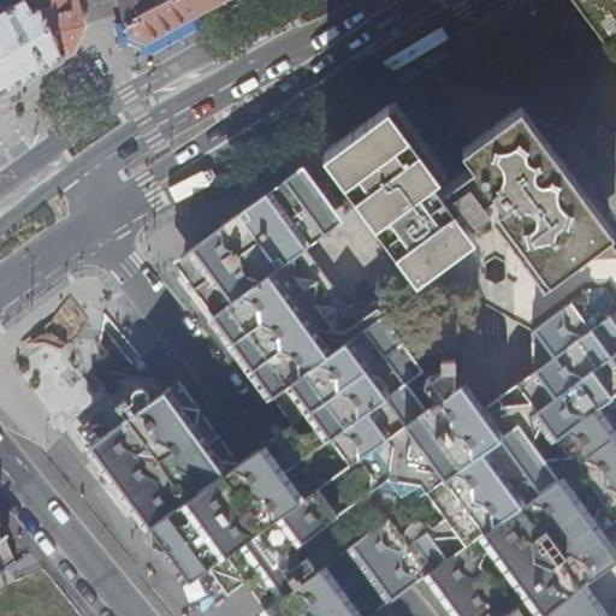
[(37,0),(40,10),(43,17),(46,17),(63,59),(72,53),(83,27),(76,0),(37,0)]
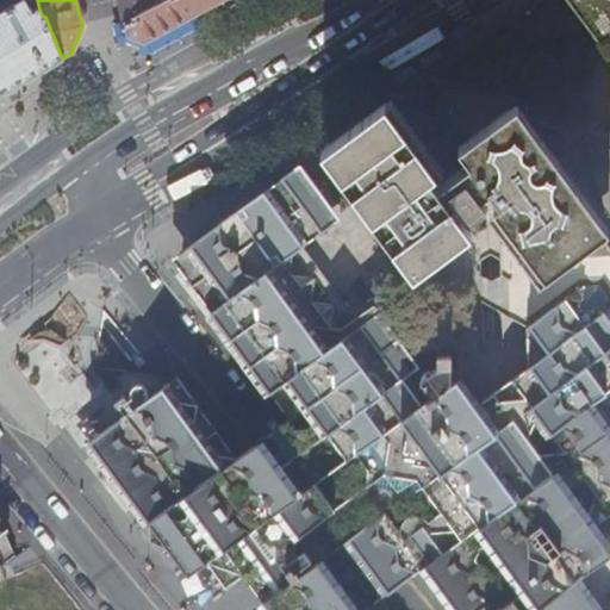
[(119,0),(126,24),(161,0),(119,0)]
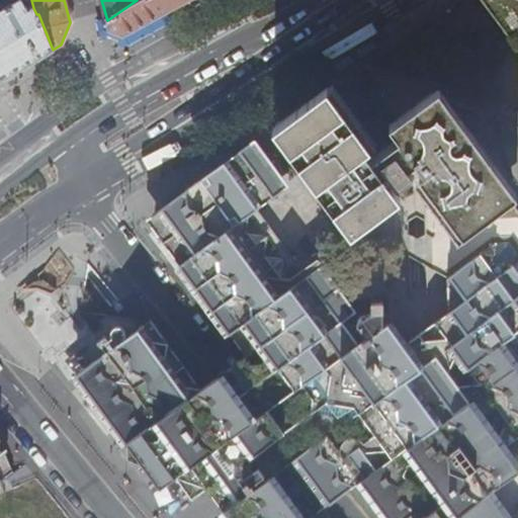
[(137,0),(107,20),(110,31),(123,36),(189,0),(137,0)]
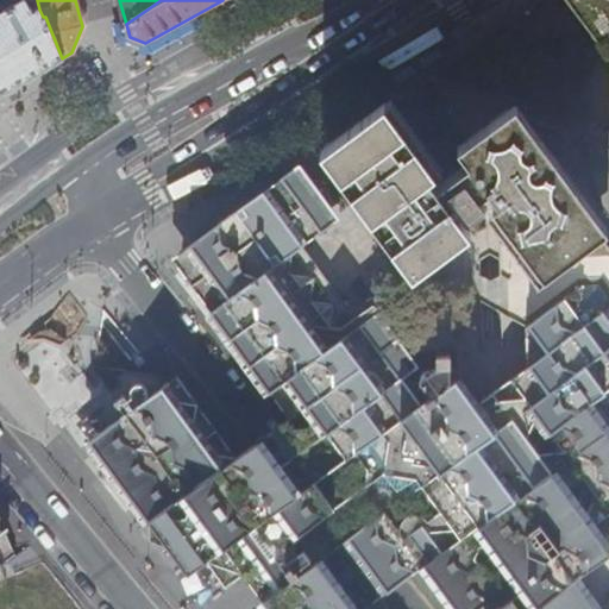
[(566,0),(537,0),(501,27),(518,30),(502,44),(550,56),(565,76),(551,107),(473,87),(458,83),(445,98),(444,127),(444,156),(459,144),(510,107),(602,231),(607,228),(588,145),(581,113),(608,120),(608,55),(589,29),(566,0)]
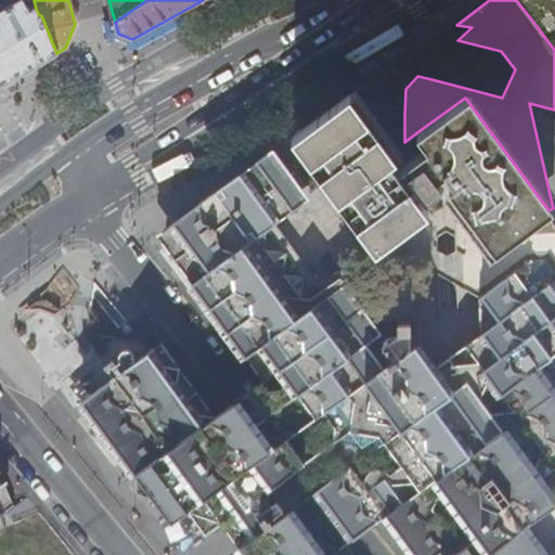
[(554,0),(516,0),(537,26),(554,50),(554,0)]
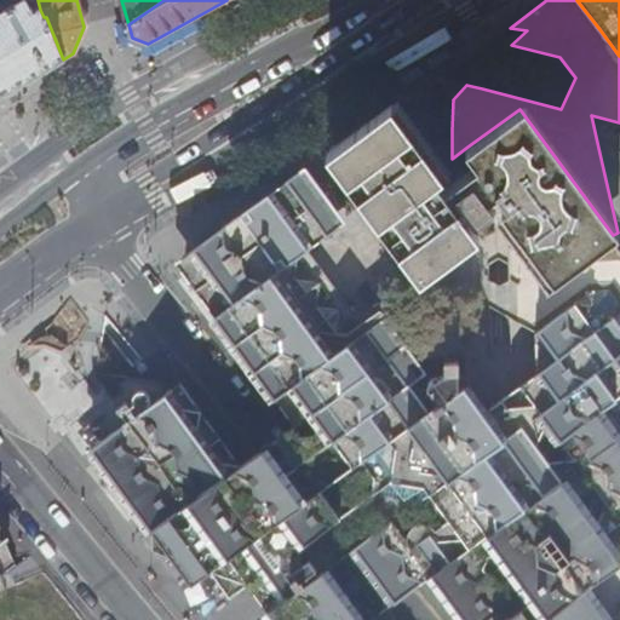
[(0,89),(1,92),(63,59),(46,17),(44,17),(40,10),(33,13),(26,1),(0,13),(0,89)]
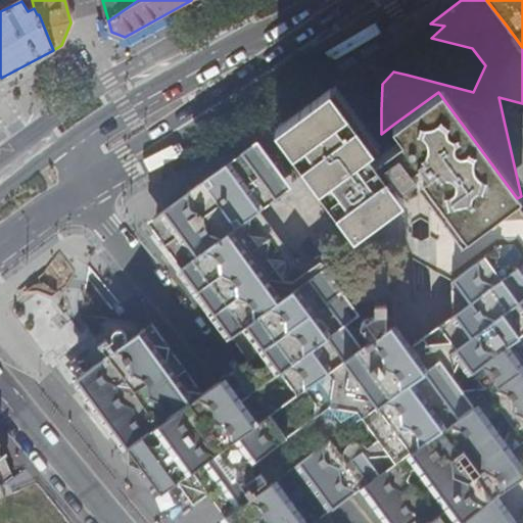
[(444,26),(430,24),(417,34),(352,81),(371,82),(382,84),(393,72),(407,75),(415,49),(431,38),(444,26)]
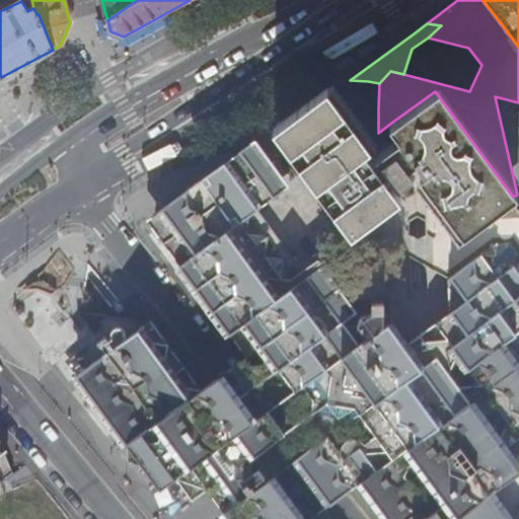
[(389,177),(371,155),(323,89),(280,122),(306,156),(358,225),(401,195),(398,191),(389,177)]
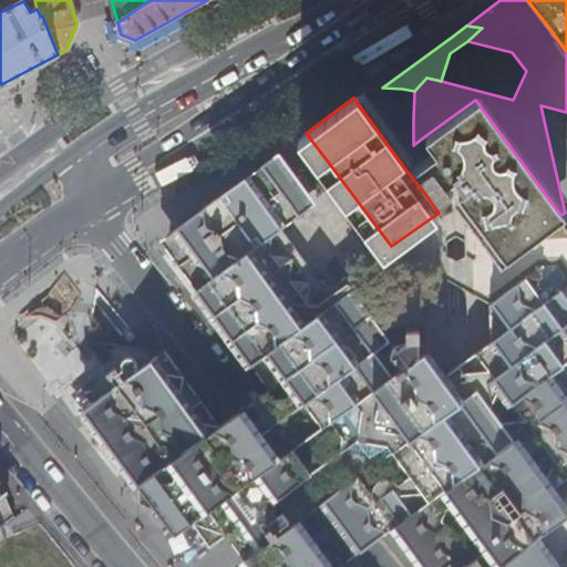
[(437,146),(455,172),(471,193),(513,250),(560,215),(475,100),(428,134),(437,146)]
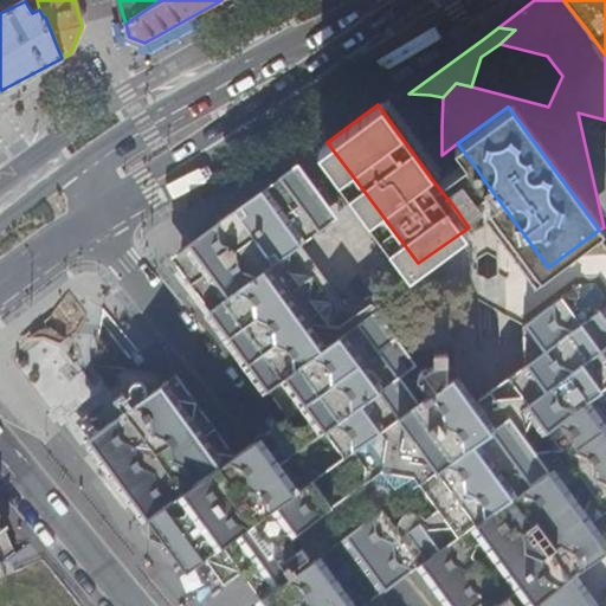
[(605,605),(605,240),(599,230),(548,268),(503,206),(491,214),(490,213),(469,227),(418,263),(358,182),(327,142),(304,159),(298,163),(308,176),(182,268),(282,404),(290,406),(292,408),(288,412),(349,484),(373,514),(416,563),(417,565),(419,563),(442,592),(452,605),(478,605),(484,603),(487,605),(605,605)]
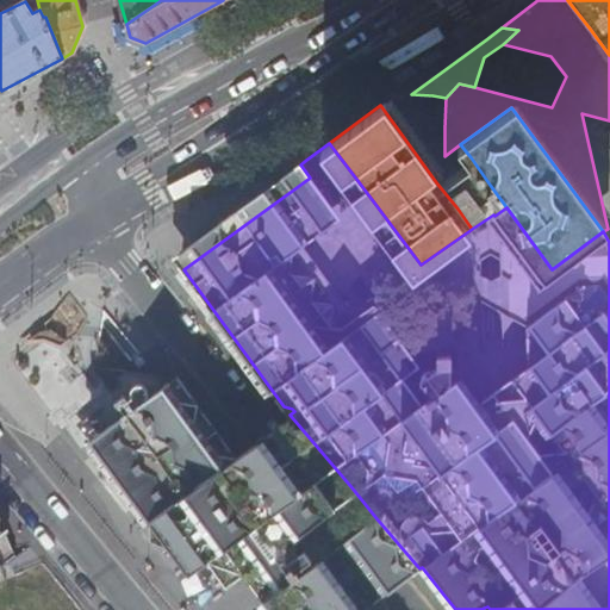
[(436,182),(458,209),(462,205),(470,215),(487,201),(481,191),(490,185),(471,157),(436,182)]
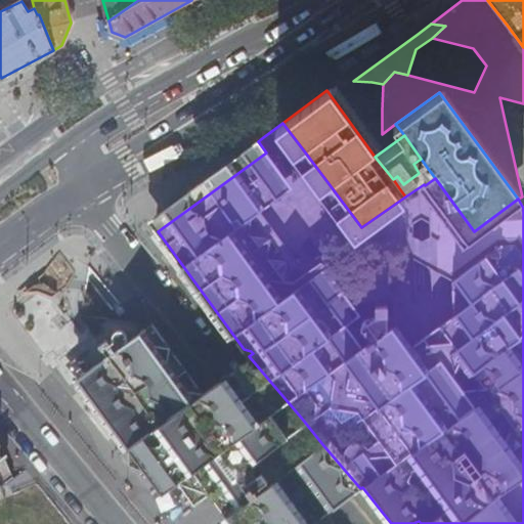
[(148,220),(158,231),(266,153),(258,141),(148,220)]
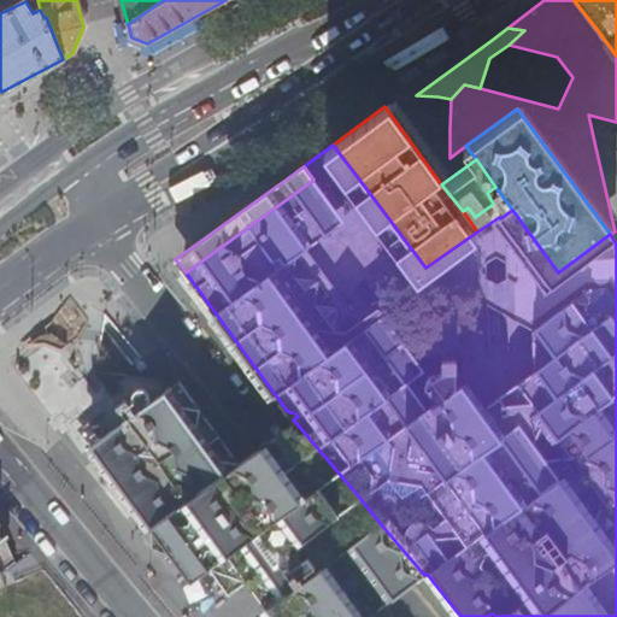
[(178,380),(170,387),(245,476),(321,568),(339,552),(359,583),(378,601),(378,607),(395,595),(423,574),(380,523),(377,524),(353,495),(356,493),(293,419),(265,441),(239,462),(178,380)]
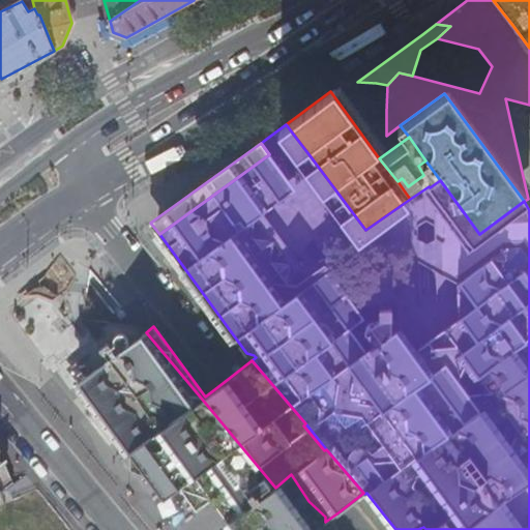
[(210,409),(146,332),(135,340),(128,345),(124,348),(126,344),(127,341),(125,337),(123,334),(119,334),(115,335),(112,339),(112,343),(114,348),(105,355),(108,360),(91,374),(115,406),(124,419),(111,430),(164,500),(179,489),(181,491),(197,511),(211,499),(228,521),(234,529),(310,529),(275,488),(210,409)]
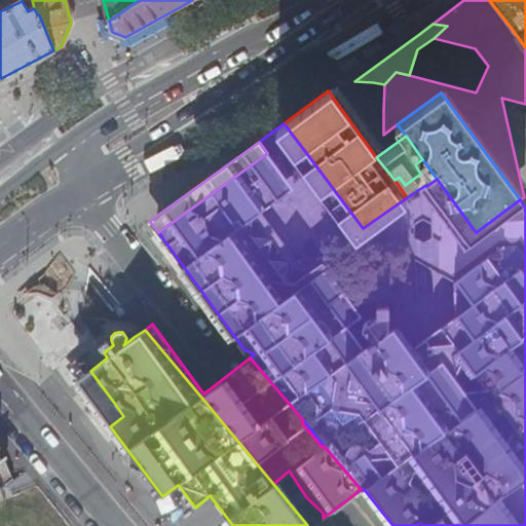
[(114,403),(90,371),(77,380),(101,413),(110,426),(123,416),(114,403)]
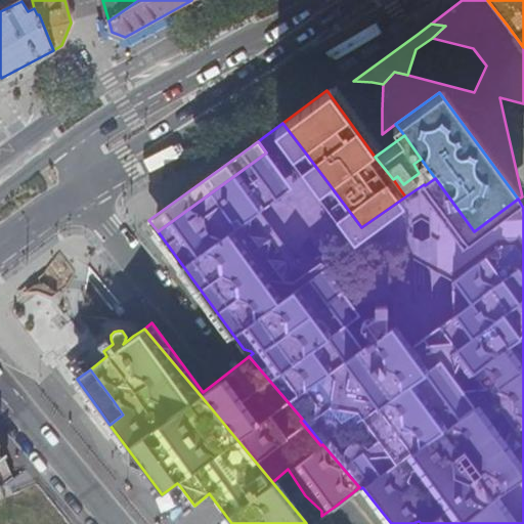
[(302,419),(300,421),(320,445),(322,444),(302,419)]
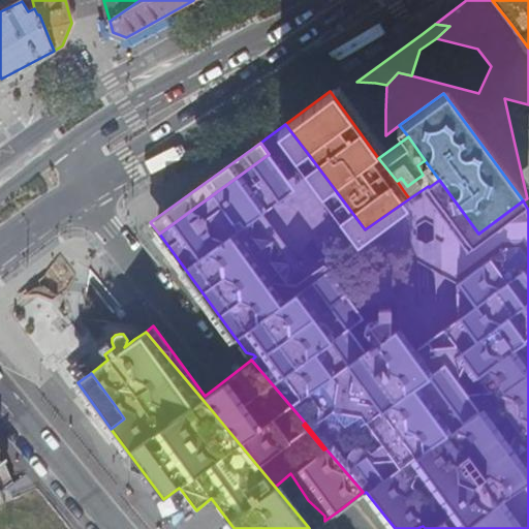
[(290,473),(275,487),(309,528),(313,528),(324,521),(324,516),(308,500),(290,473)]
